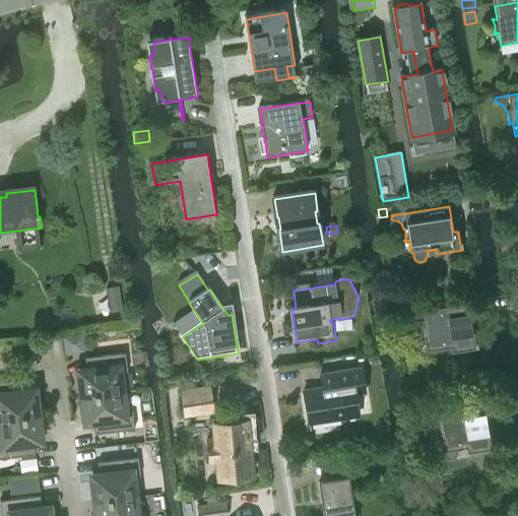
[(124,313),(121,288),(108,292),(112,315),(124,313)]
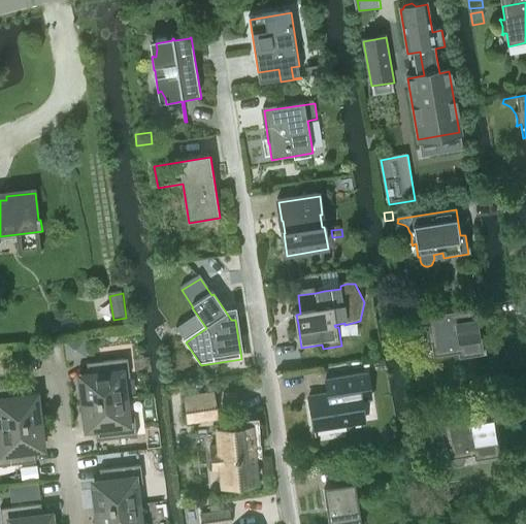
[(475,335),(473,323),(471,309),(427,316),(429,330),(426,330),(426,329),(425,330),(426,331),(426,333),(427,334),(427,336),(427,338),(428,339),(427,341),(427,344),(427,345),(428,346),(429,344),(431,344),(433,357),(458,353),(459,358),(484,354),(481,334),(475,335)]
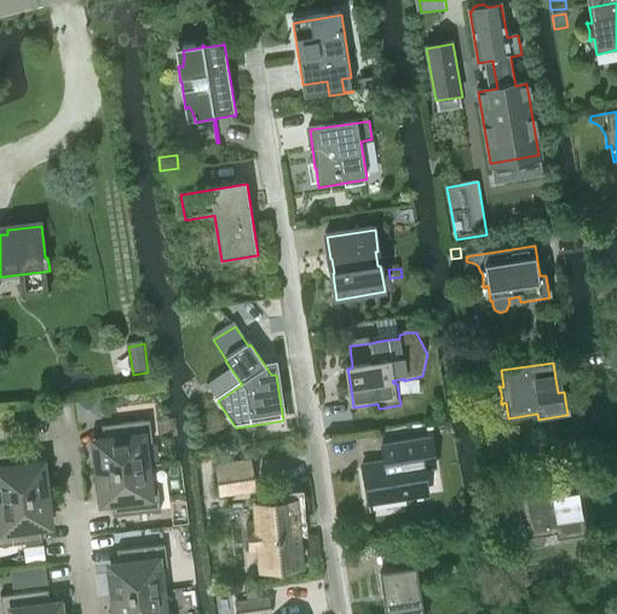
[(81,421),(104,418),(103,399),(79,401),(81,421)]
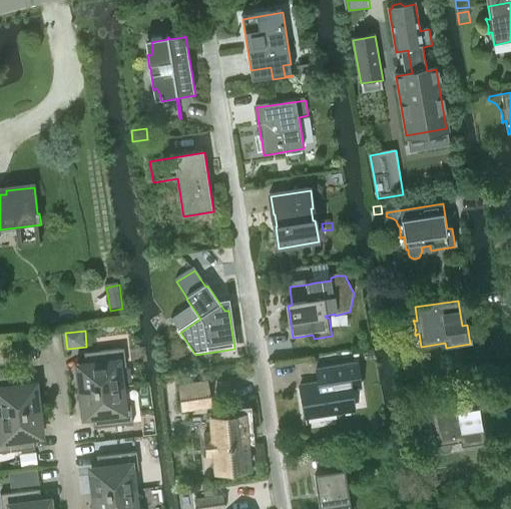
[(83,376),(79,376),(82,395),(122,390),(120,371),(127,370),(125,351),(85,356),(87,368),(82,368),(83,376)]
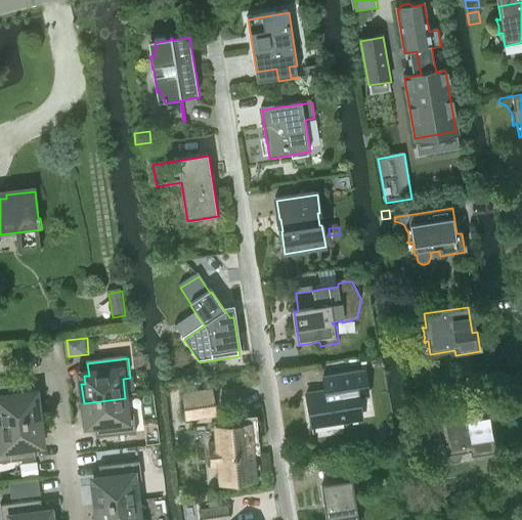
[(370,399),(365,374),(331,379),(332,390),(330,391),(328,394),(307,397),(312,429),(362,422),(359,401),(370,399)]
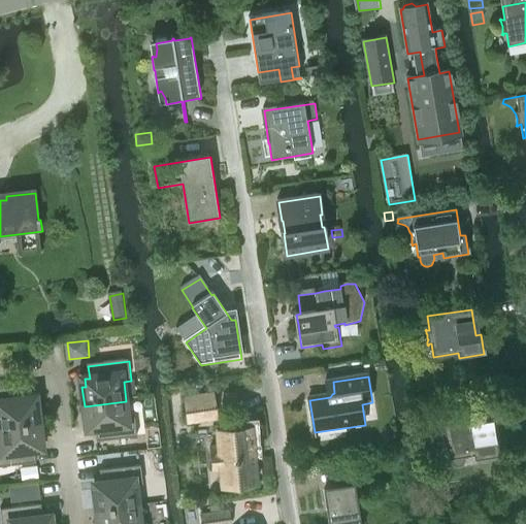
[(28,387),(0,390),(0,429),(40,425),(38,405),(34,406),(33,398),(29,399),(28,387)]
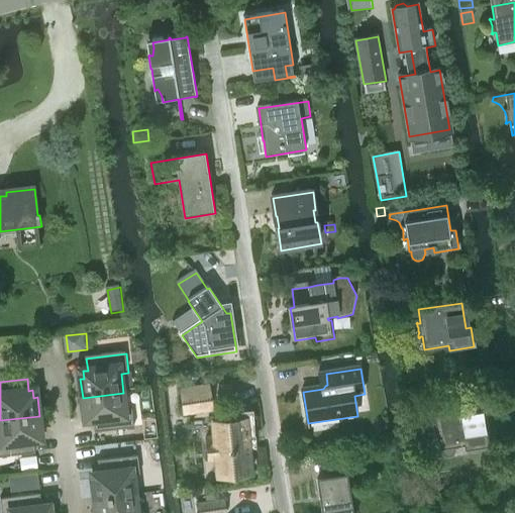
[(210,388),(182,392),(186,416),(214,412),(210,388)]
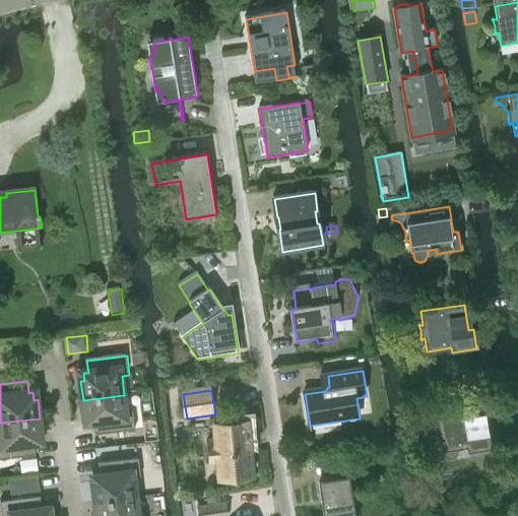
[(124,395),(83,400),(85,418),(89,417),(90,426),(94,425),(95,437),(136,432),(134,413),(126,414),(124,395)]
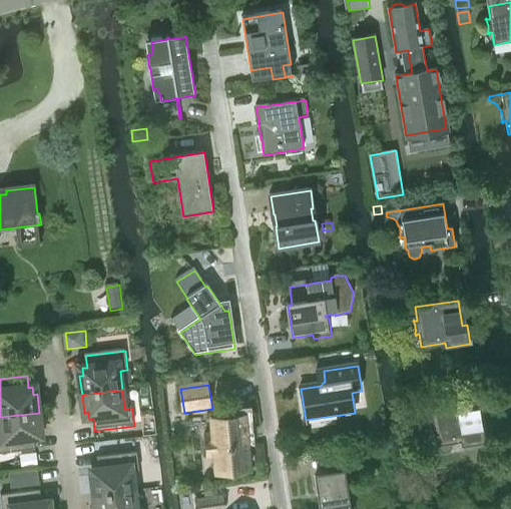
[(478,425),(476,413),(474,400),(417,409),(417,410),(416,413),(420,413),(424,415),(426,417),(429,421),(430,423),(430,424),(431,426),(431,428),(431,429),(431,431),(431,433),(430,434),(432,435),(432,433),(435,433),(437,446),(439,445),(439,449),(440,452),(442,453),(444,455),(447,455),(450,454),(452,452),(453,450),(453,447),(452,444),(461,442),(462,447),(486,443),(483,424),(478,425)]
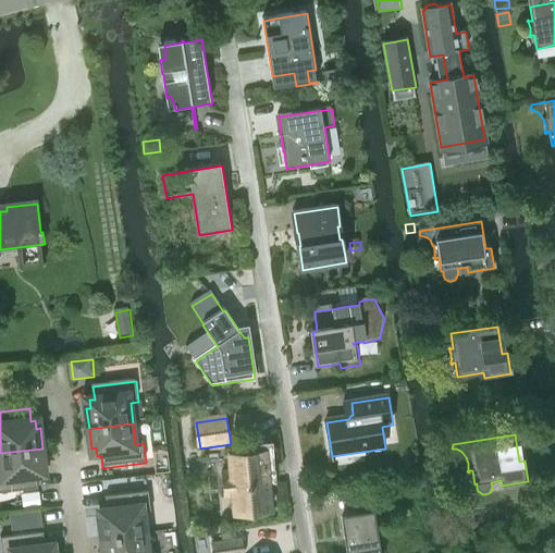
[(42,449),(0,453),(0,464),(1,475),(0,474),(0,494),(39,490),(37,478),(42,477),(41,469),(46,468),(42,449)]
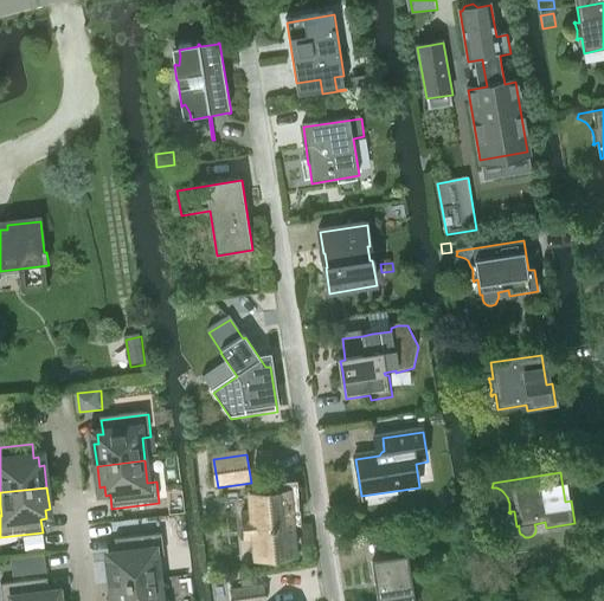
[(296,557),(290,491),(246,495),(248,515),(244,515),(245,541),(255,541),(256,561),(296,557)]
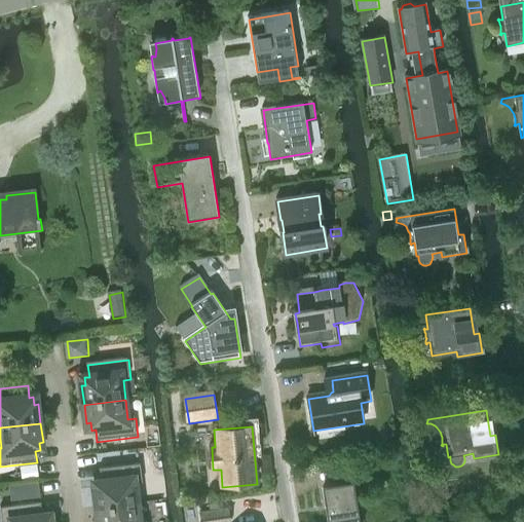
[(99,491),(95,491),(97,510),(139,505),(136,486),(144,485),(141,465),(101,471),(102,482),(98,483),(99,491)]
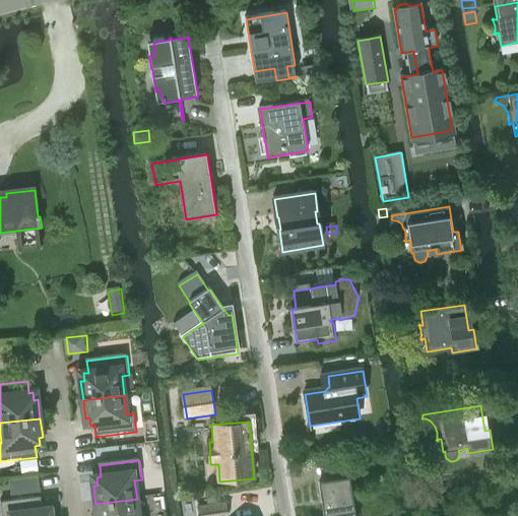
[(39,462),(21,464),(22,475),(40,473),(39,462)]
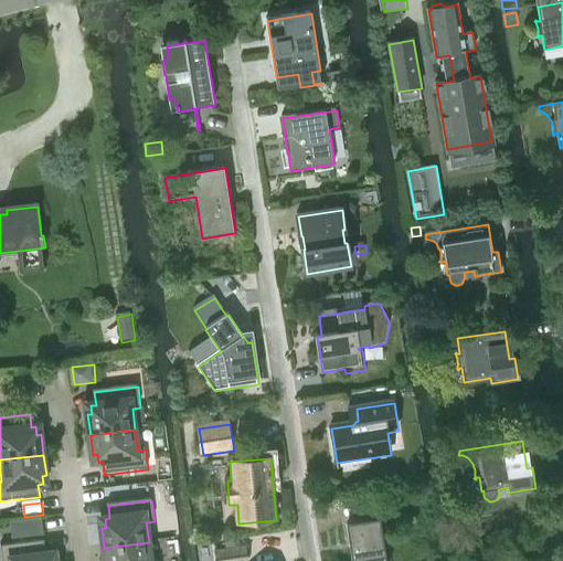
[(18,540),(44,536),(42,520),(16,525),(18,540)]
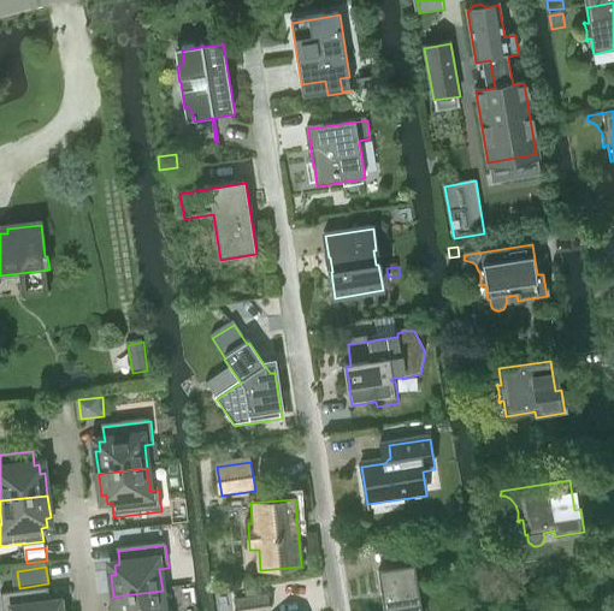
[(391,573),(383,575),(379,576),(384,610),(421,610),(415,568),(407,569),(399,570),(391,573)]
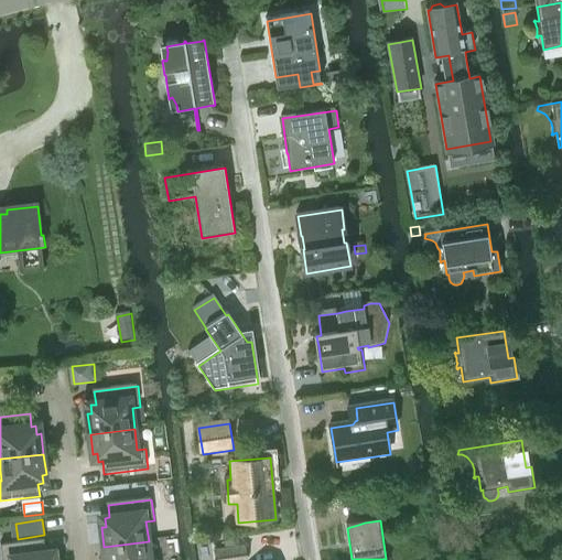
[(181,559),(177,535),(159,538),(162,559),(172,559),(181,559)]
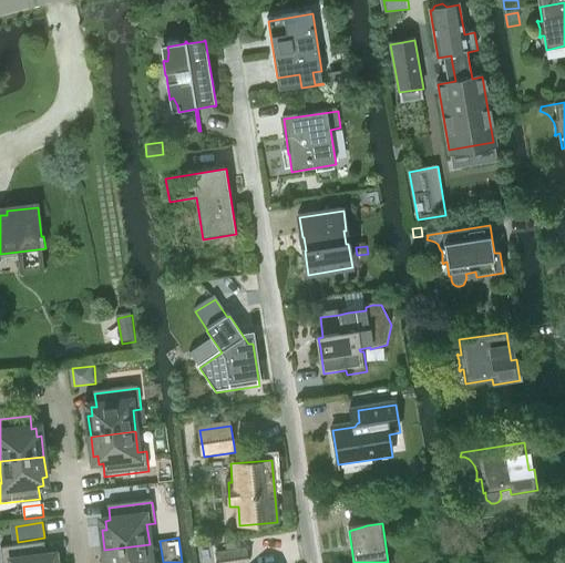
[(45,544),(1,550),(2,562),(52,562),(52,556),(47,558),(45,544)]
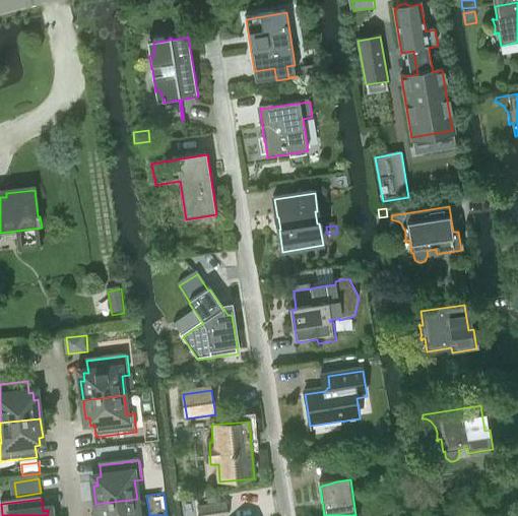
[(137,499),(95,504),(96,515),(139,515),(137,499)]
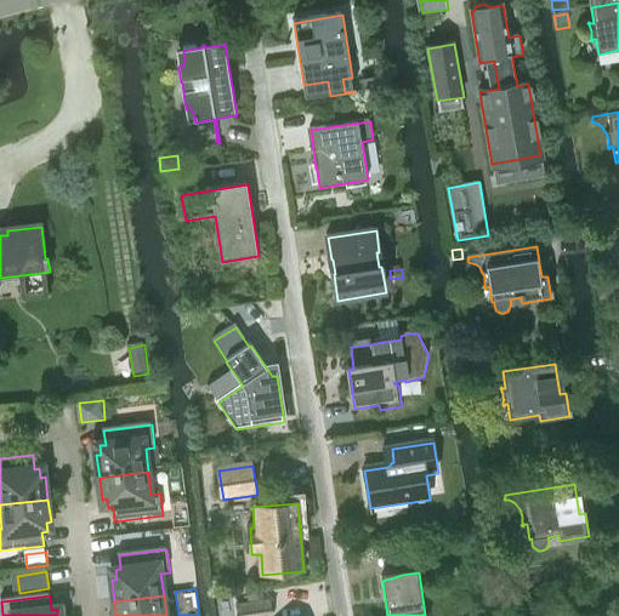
[(272,615),(271,605),(239,610),(240,615),(272,615)]
